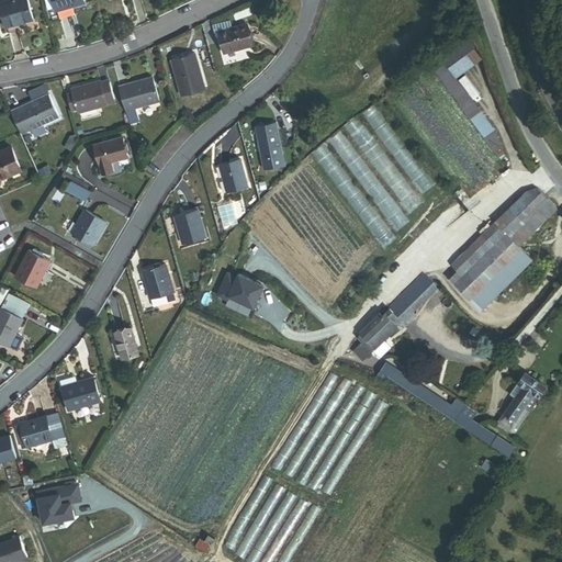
[(0,3),(7,27),(33,20),(26,0),(11,0),(0,3)]
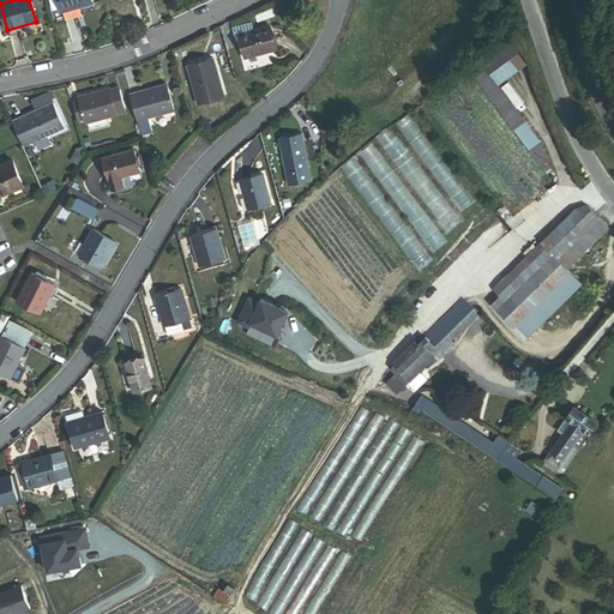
[(58,0),(61,12),(92,4),(91,0),(58,0)]
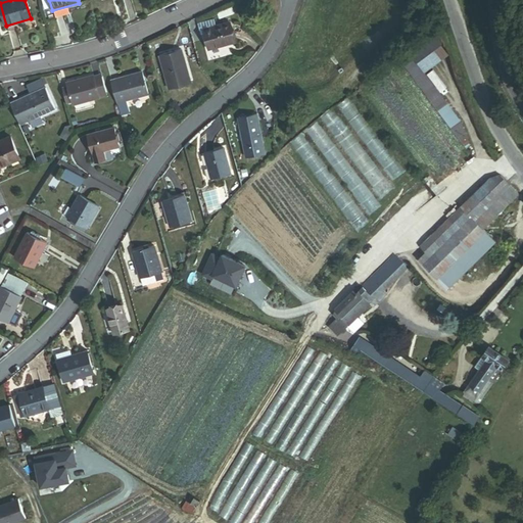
[(198,24),(200,30),(203,29),(216,26),(215,19),(198,24)]
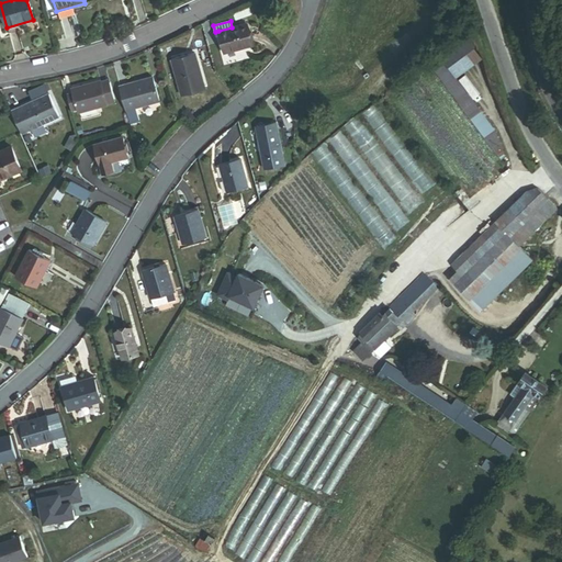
[(232,27),(218,31),(220,35),(224,53),(253,45),(247,23),(232,27)]
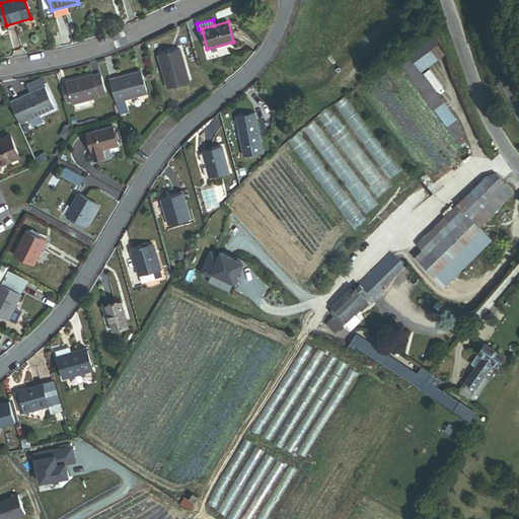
[(455,125),(459,122),(422,70),(444,55),(435,35),(399,61),(450,129),(455,125)]
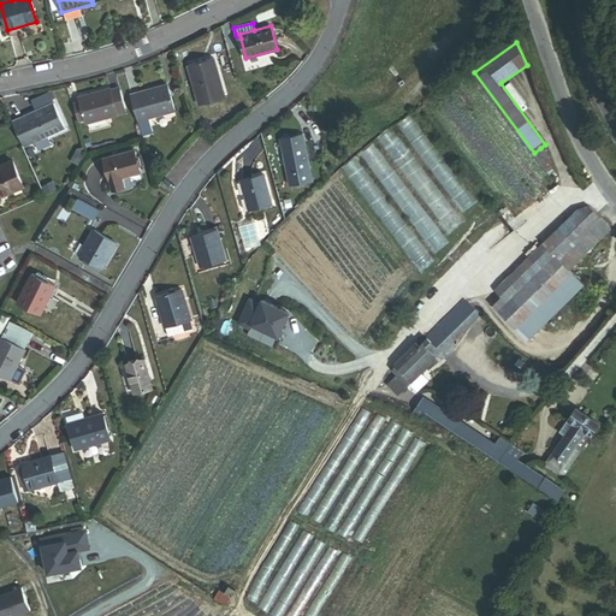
[(262,54),(244,59),(247,66),(265,60),(262,54)]
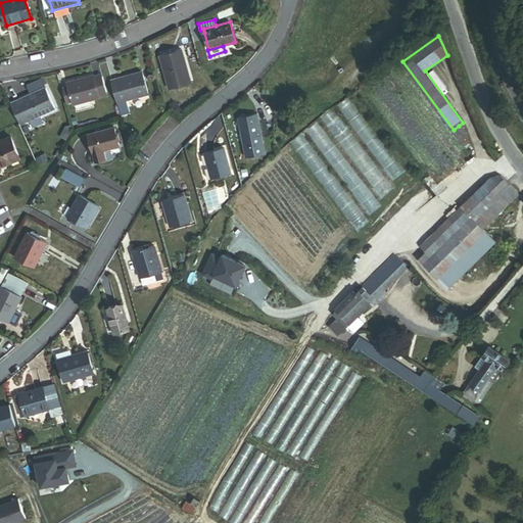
[(170,90),(191,84),(181,49),(159,56),(170,90)]
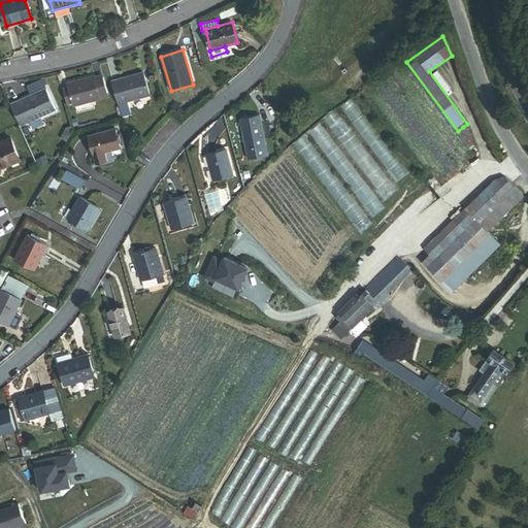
[(127,101),(150,95),(143,73),(112,81),(122,116),(131,113),(127,101)]
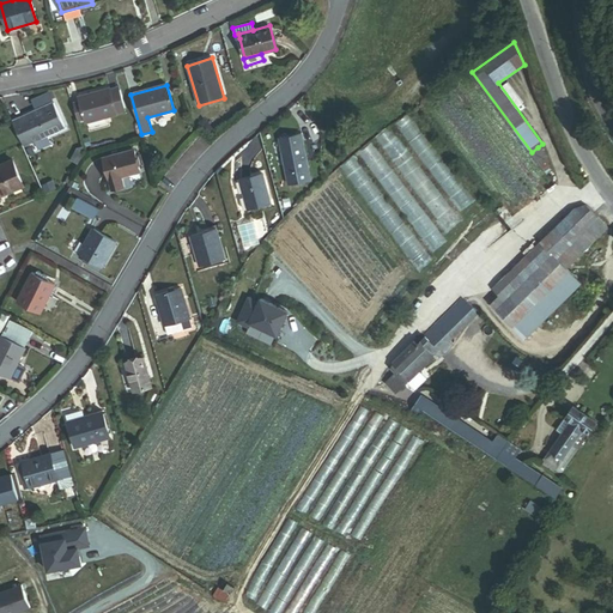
[(78,98),(79,102),(80,105),(74,107),(78,121),(84,119),(85,122),(125,111),(120,91),(110,93),(110,90),(78,98)]
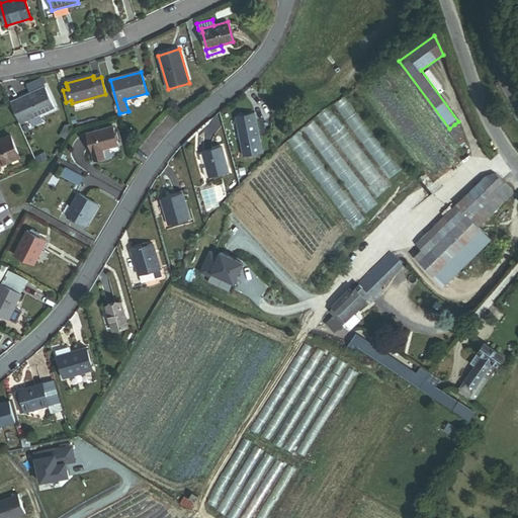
[(11,102),(20,122),(55,107),(46,87),(11,102)]
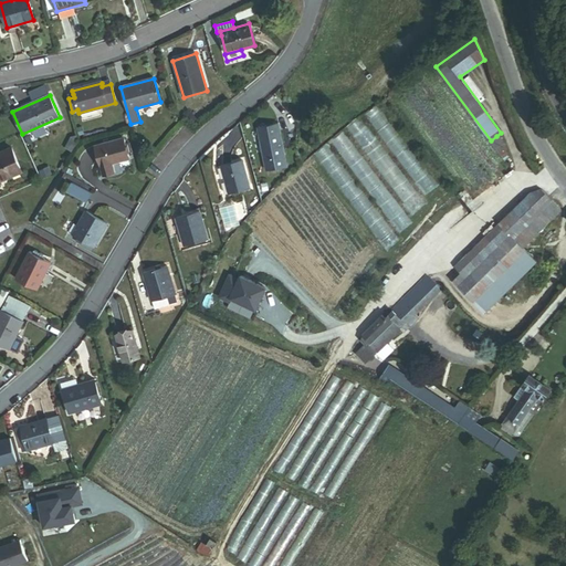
[(439,185),(378,105),(365,116),(426,196),(439,185)]
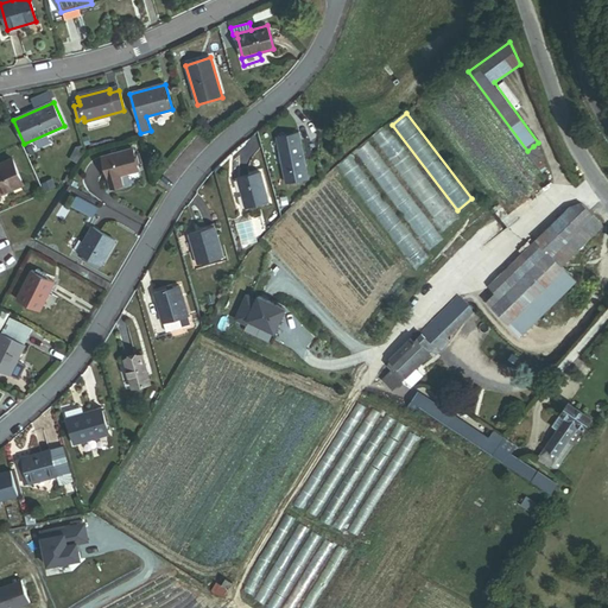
[(458,219),(388,126),(373,138),(444,232),(458,219)]
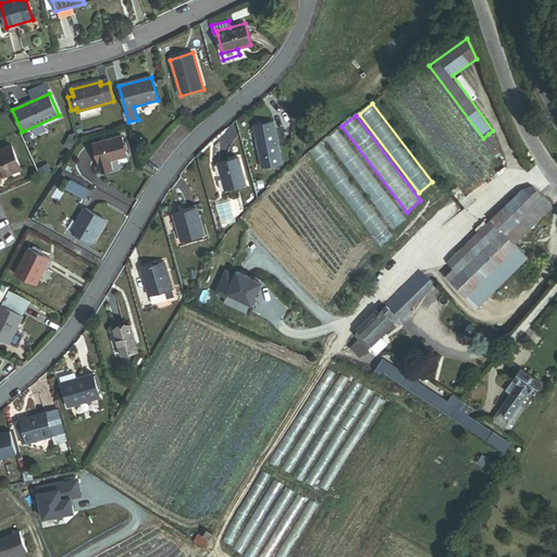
[(265,169),(284,164),(273,122),(255,126),(265,169)]
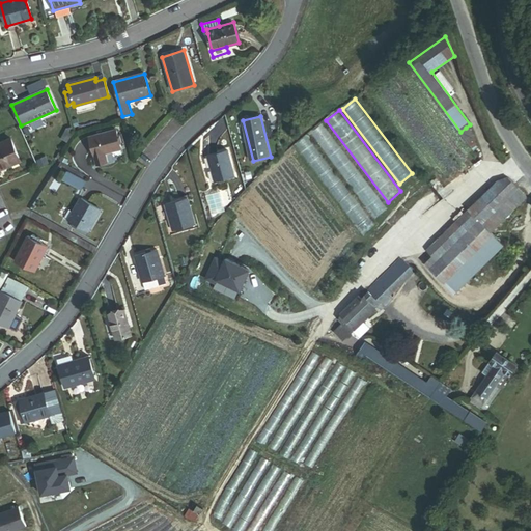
[(387,210),(322,123),(309,134),(374,218),(387,210)]
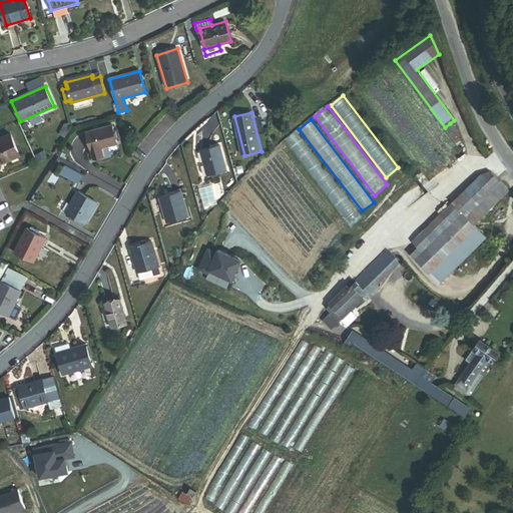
[(452,136),(457,132),(450,123),(445,127),(452,136)]
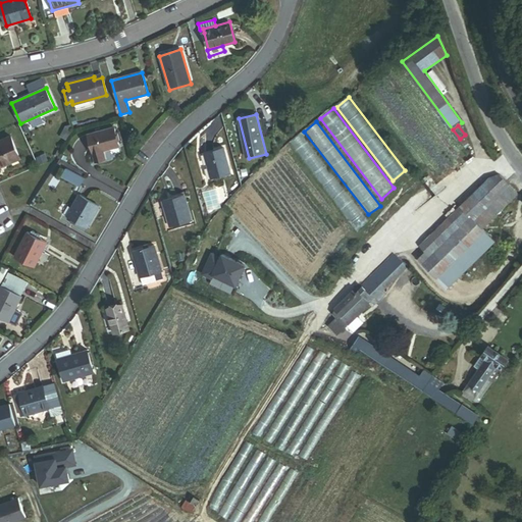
[(103,151),(120,147),(115,128),(87,136),(95,162),(105,159),(103,151)]
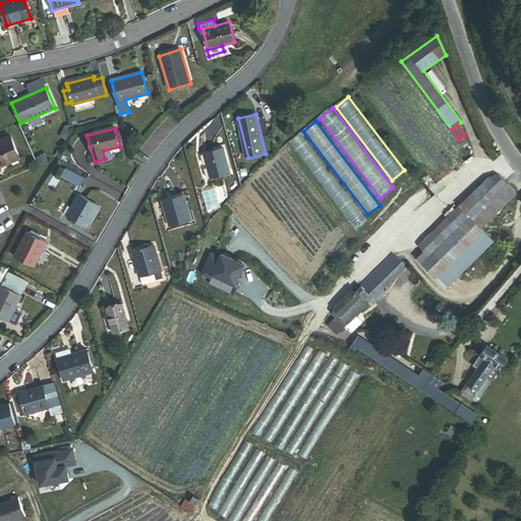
[(367,220),(303,133),(290,143),(356,231),(367,220)]
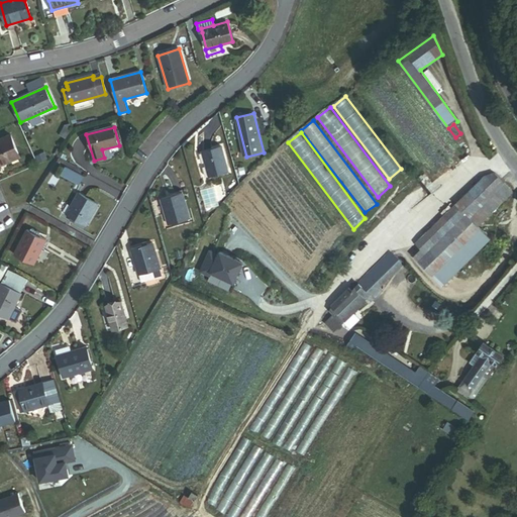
[(0,165),(0,163),(18,156),(10,136),(0,140),(0,166),(0,167),(0,165)]
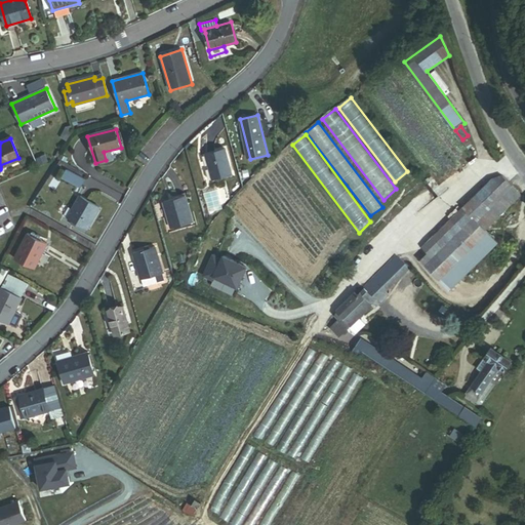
[(212,180),(232,174),(225,149),(205,154),(212,180)]
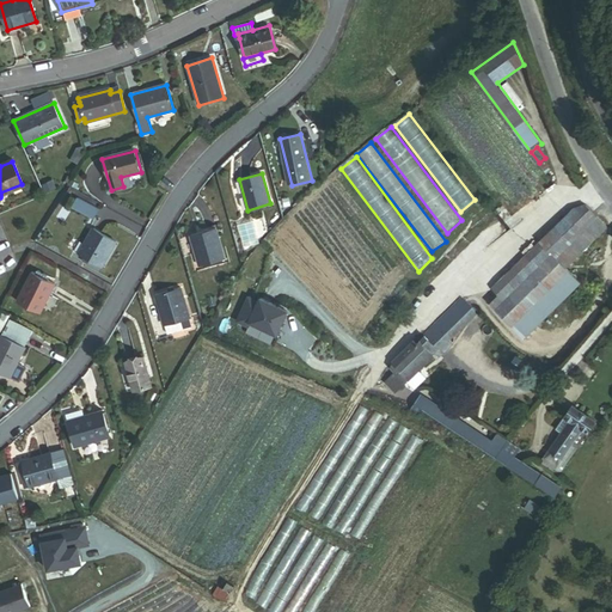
[(0,193),(0,195),(0,197),(23,187),(22,184),(0,193)]
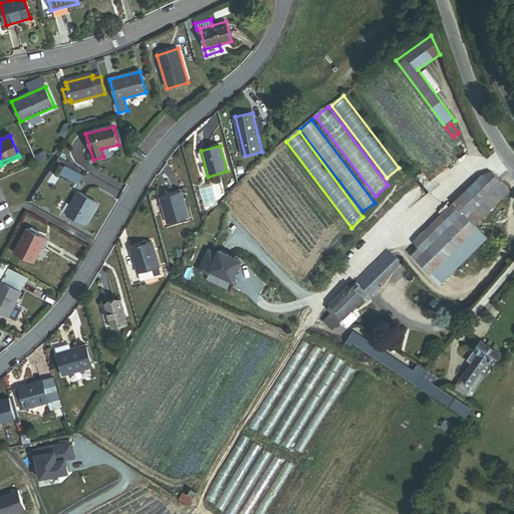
[(61,174),(77,182),(81,175),(65,166),(61,174)]
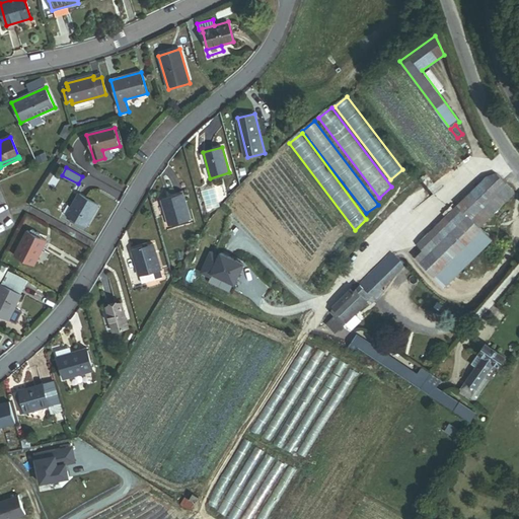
[(467,214),(478,226),(515,192),(497,172),(488,175),(455,206),(465,216),(467,214)]
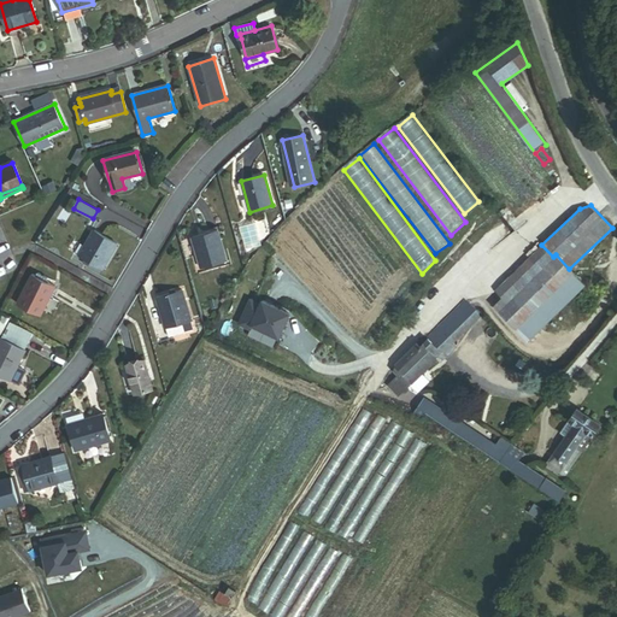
[(200,268),(225,260),(216,229),(192,235),(200,268)]
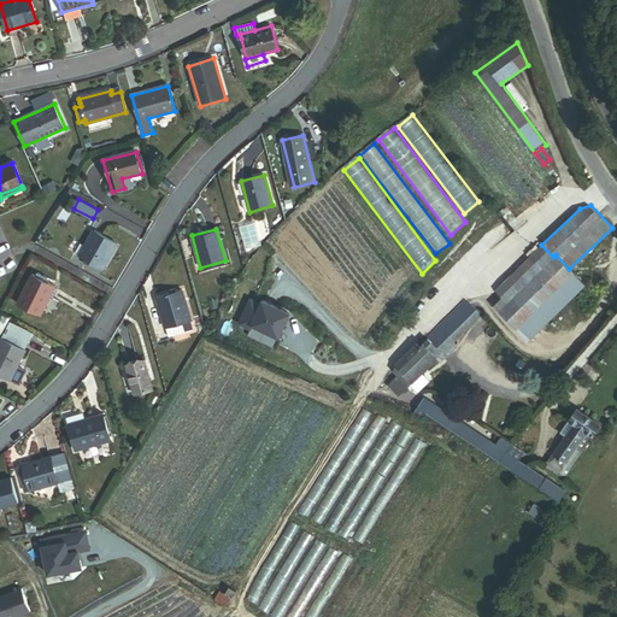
[(90,263),(103,270),(117,245),(94,230),(80,256),(84,259),(90,263)]
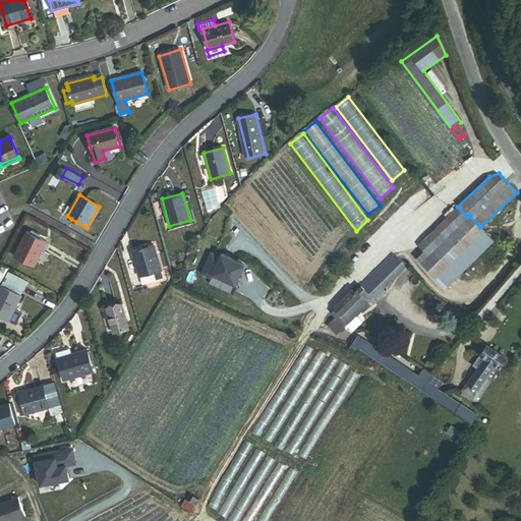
[(420,243),(429,253),(467,217),(457,207),(420,243)]
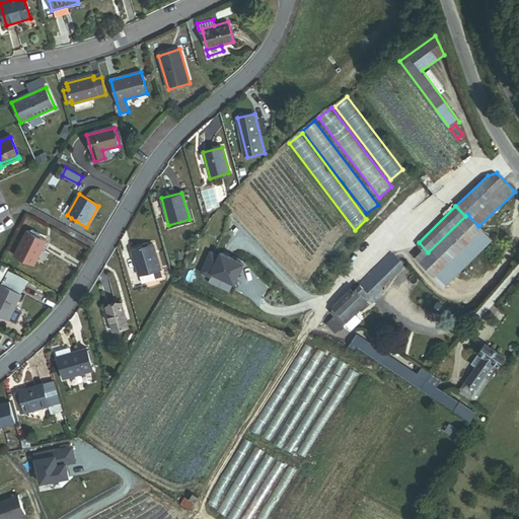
[(421,258),(445,284),(492,239),(478,226),(467,214),(465,216),(428,252),(421,258)]
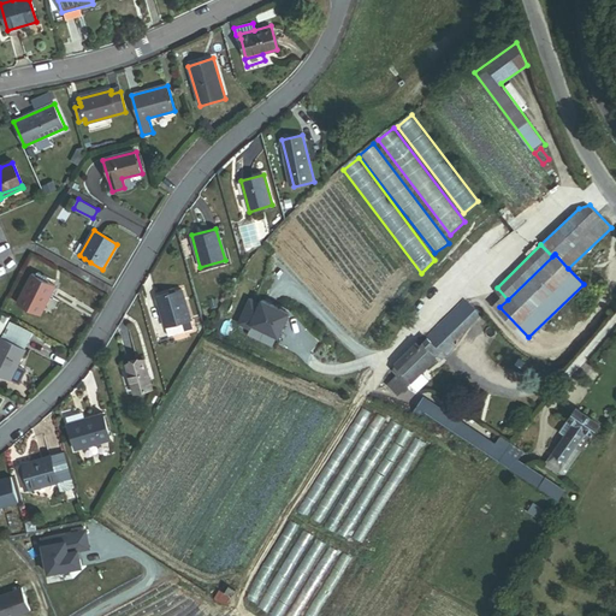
[(17,303),(41,315),(55,286),(33,274),(17,303)]
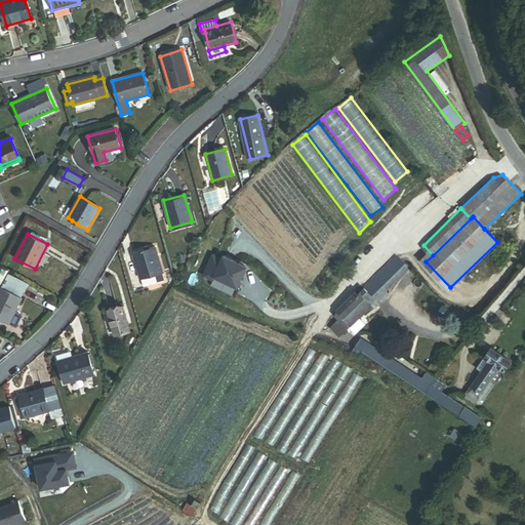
[(145,288),(165,282),(155,247),(133,253),(145,288)]
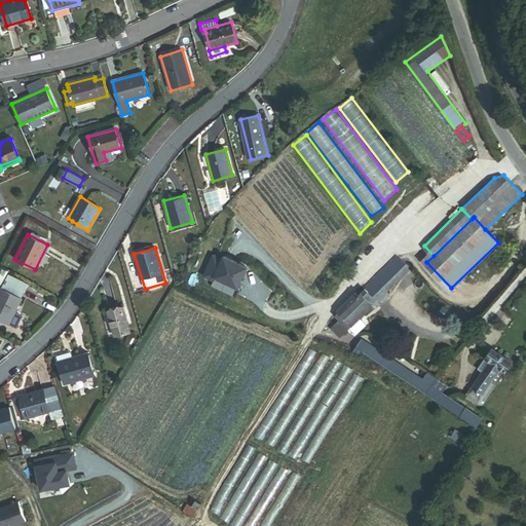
[(339,335),(372,303),(375,306),(388,293),(385,290),(411,266),(397,253),(364,284),(363,288),(357,294),(353,292),(335,309),(337,311),(334,313),(338,317),(331,326),(339,335)]
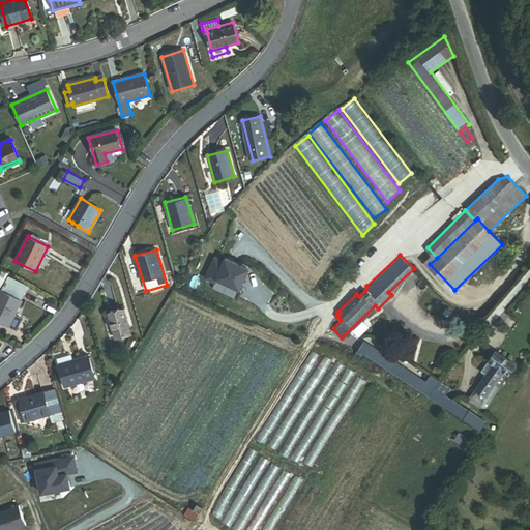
[(218,259),(209,280),(218,284),(221,281),(243,291),(253,270),(229,260),(228,263),(218,259)]
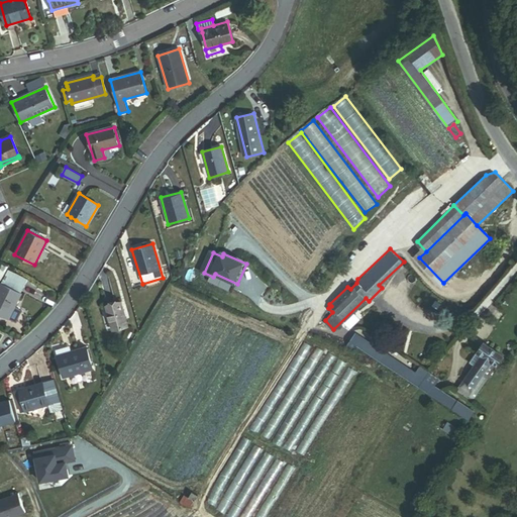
[(20,295),(24,287),(5,278),(1,285),(20,295)]
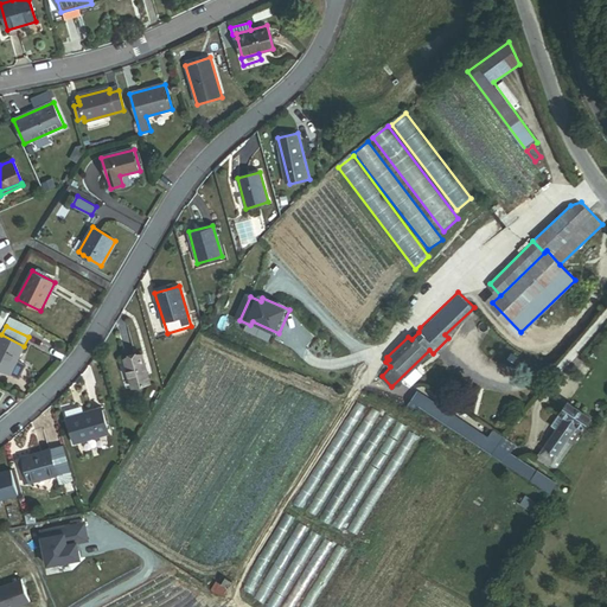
[(0,371),(8,377),(24,346),(1,334),(0,337),(0,371)]
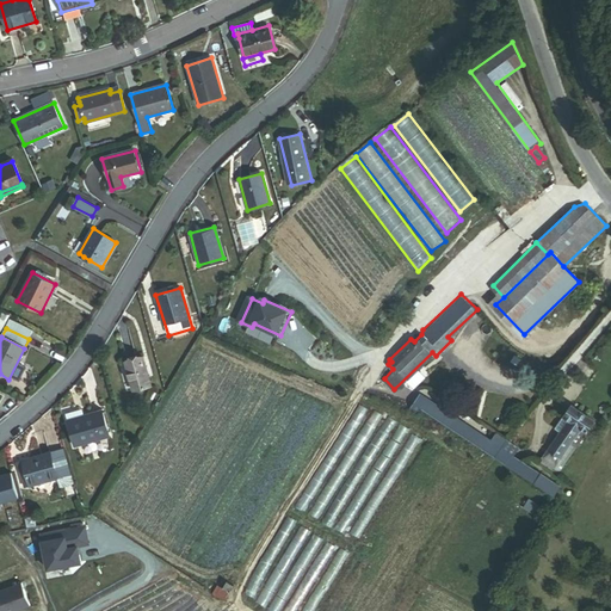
[(24,349),(32,352),(37,344),(29,339),(24,349)]
